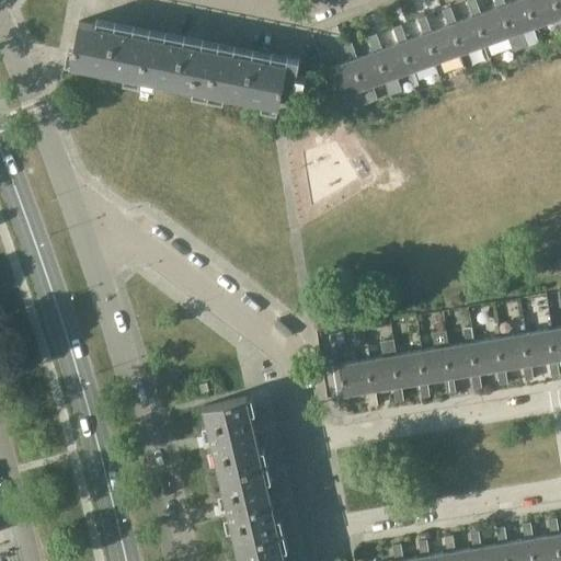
[(468,0),(467,1),(471,15),(477,14),(488,44),(507,36),(512,35),(501,4),(496,7),(480,12),(474,0),(468,0)]
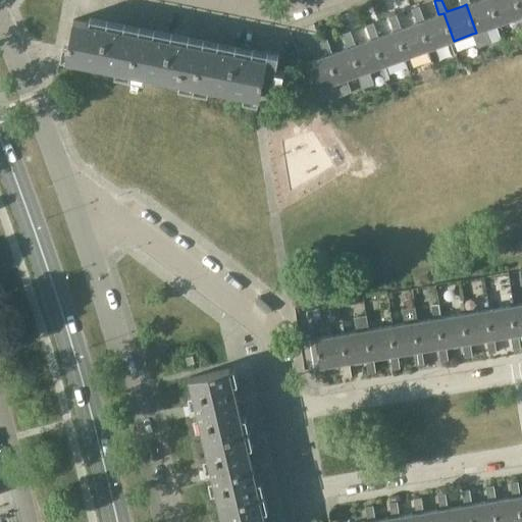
[(460,0),(462,6),(466,4),(476,33),(472,34),(477,47),(489,43),(484,30),(500,24),(490,0),(477,0),(470,3),(468,0),(460,0)]
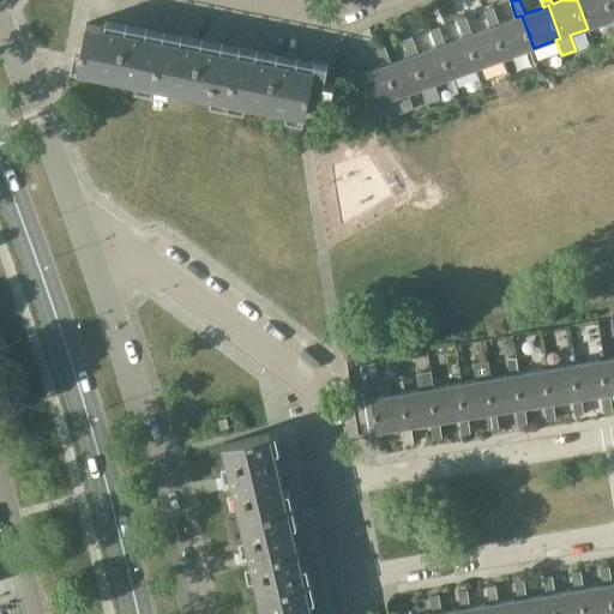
[(613,17),(607,0),(577,0),(588,29),(613,18),(613,17)]
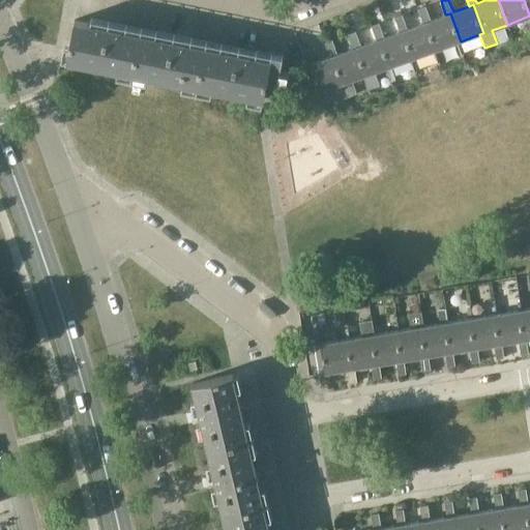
[(437,50),(461,41),(450,13),(445,15),(431,20),(425,6),(417,9),(422,23),(427,22),(437,50)]
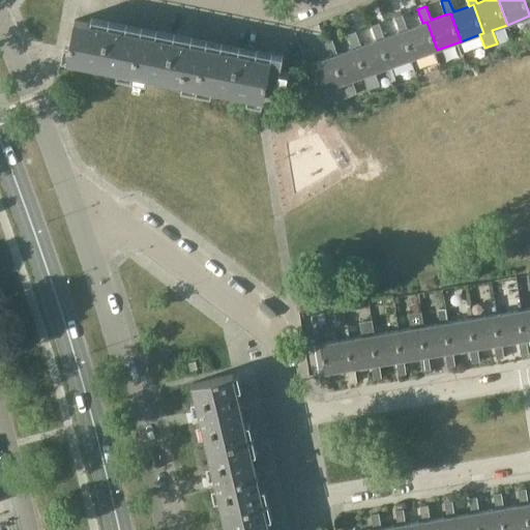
[(394,18),(400,31),(404,30),(413,58),(410,59),(415,74),(422,70),(417,57),(437,50),(427,22),(422,23),(407,28),(403,15),(394,18)]
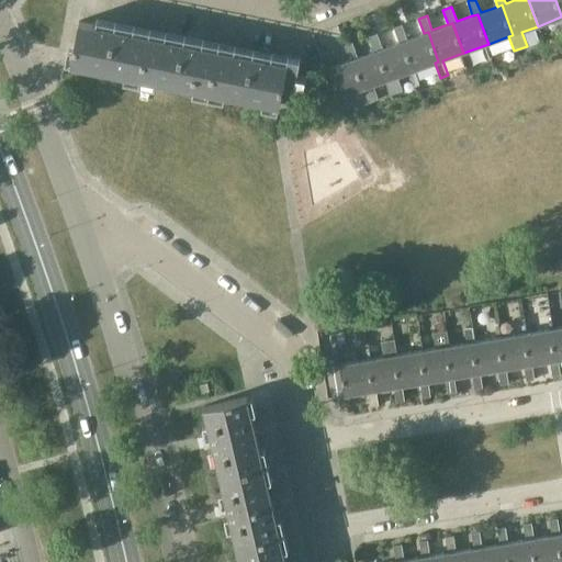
[(287,63),(82,22),(79,21),(70,64),(280,105),(284,83),(304,87),(306,77),(296,76),(301,57),(288,55),(287,63)]
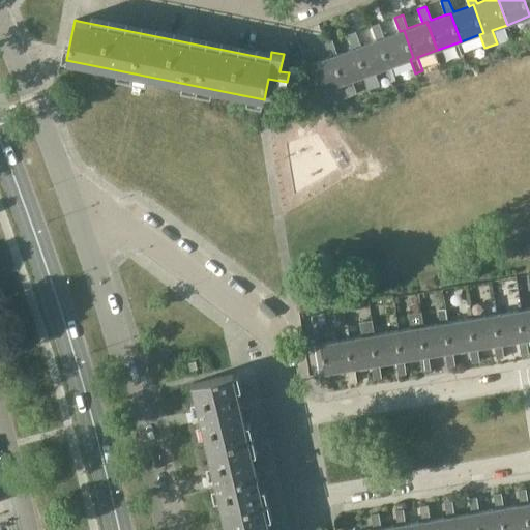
[(371,26),(376,40),(380,38),(390,66),(386,68),(390,81),(399,78),(394,65),(410,59),(413,58),(404,30),(400,31),(384,37),(379,24),(371,26)]
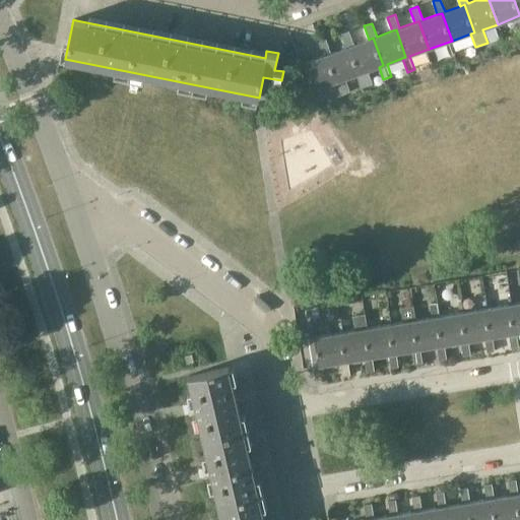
[(341,35),(346,47),(350,46),(360,73),(355,75),(361,88),(373,84),(368,70),(379,67),(383,65),(373,38),(369,40),(353,45),(349,31),(341,35)]
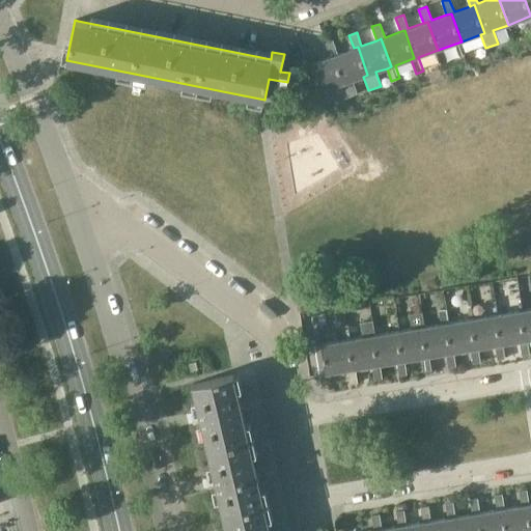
[(325,44),(330,57),(334,55),(344,83),(339,85),(344,99),(357,93),(352,80),(363,77),(367,75),(358,47),(354,48),(338,54),(333,40),(325,44)]
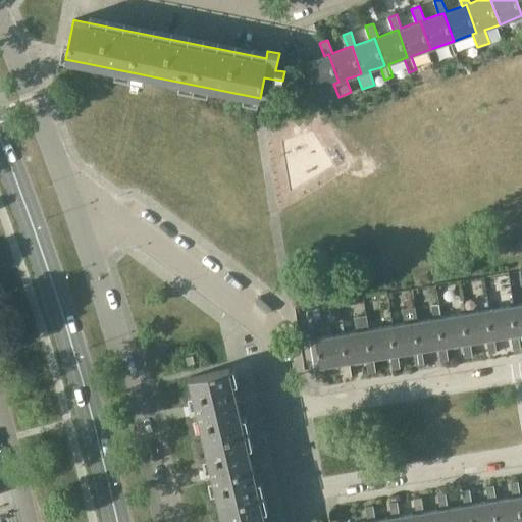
[(328,54),(324,56),(309,61),(304,48),(297,51),(302,65),(305,63),(314,91),(311,92),(316,105),(324,102),(319,89),(333,84),(338,82),(328,54)]
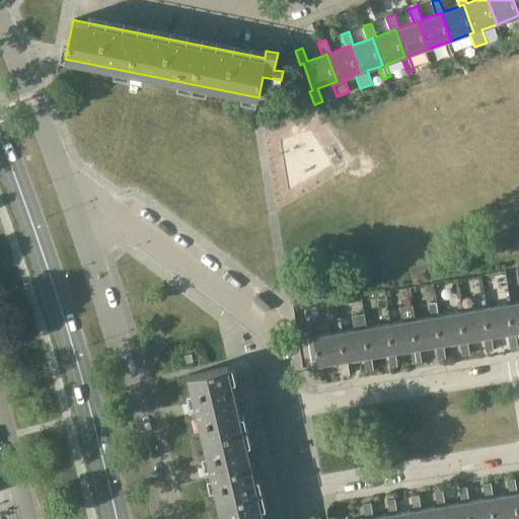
[(518,302),(507,305),(511,334),(515,332),(518,331),(518,302)]
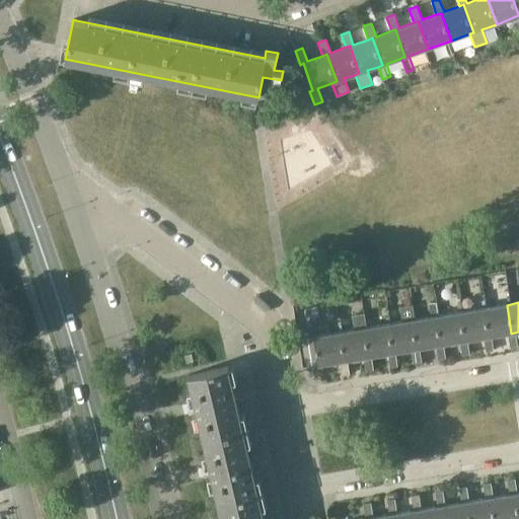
[(430,317),(415,320),(411,321),(416,350),(420,349),(435,346),(437,360),(446,359),(443,345),(439,346),(435,317),(439,316),(437,304),(429,306),(430,317)]
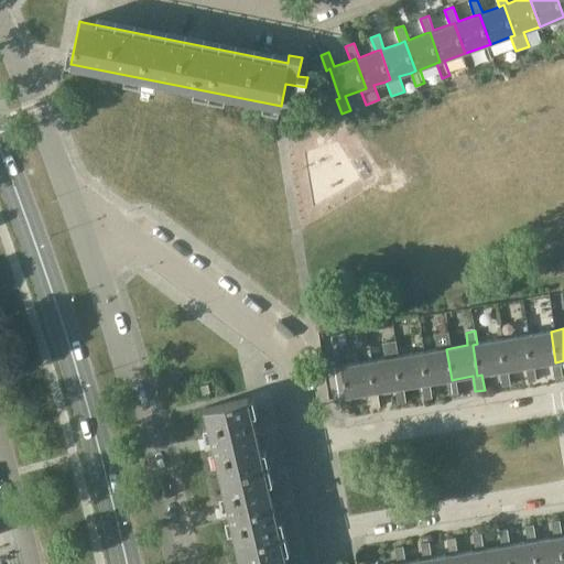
[(551,332),(524,336),(530,367),(533,366),(551,364),(553,379),(562,377),(560,361),(555,362),(551,332)]
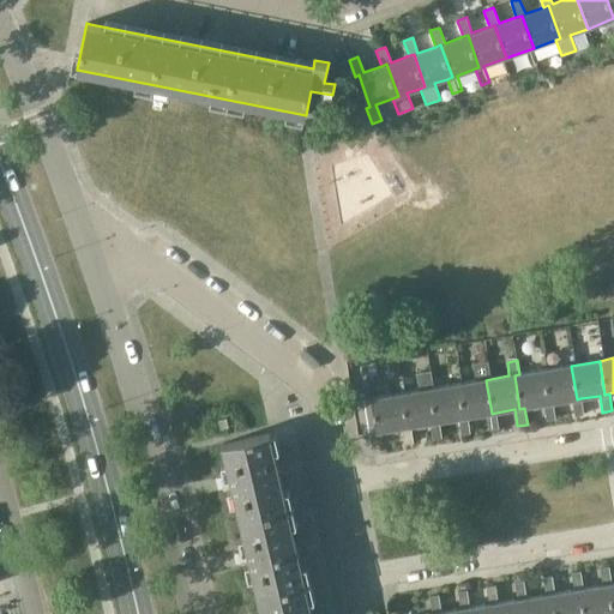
[(476,381),(457,385),(463,419),(468,417),(486,414),(489,431),(499,429),(497,413),(492,414),(486,380),(491,379),(488,365),(474,368),(476,381)]
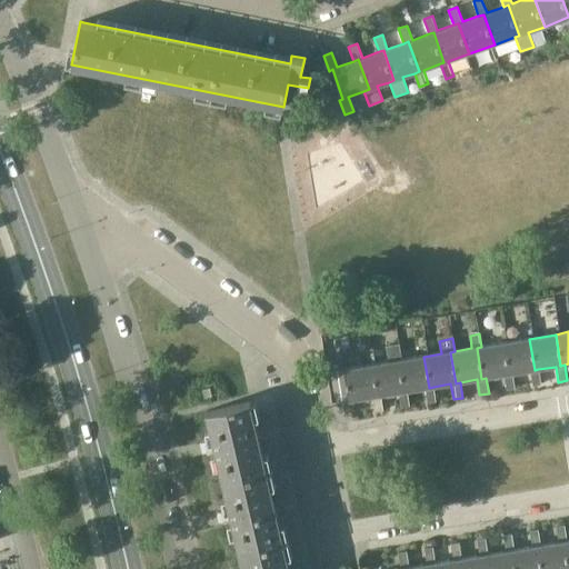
[(529,339),(502,343),(508,375),(512,373),(529,371),(532,386),(541,385),(538,369),(535,370),(529,339)]
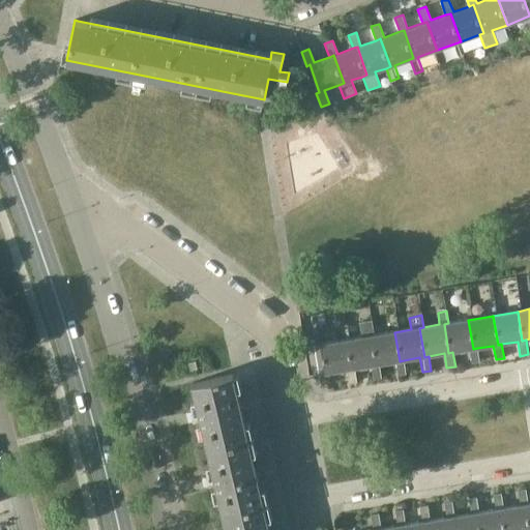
[(468,320),(448,323),(444,324),(448,353),(452,352),(469,350),(471,364),(479,362),(477,348),(473,349),(468,320)]
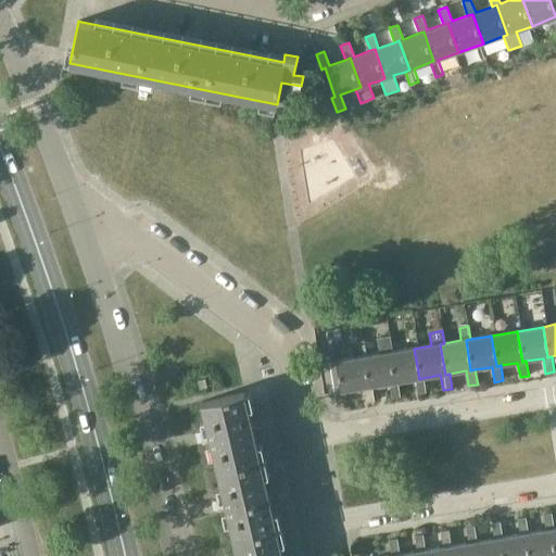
[(379,354),(363,356),(368,388),(371,387),(389,383),(391,399),(400,397),(397,382),(393,383),(389,352),(392,352),(390,339),(377,342),(379,354)]
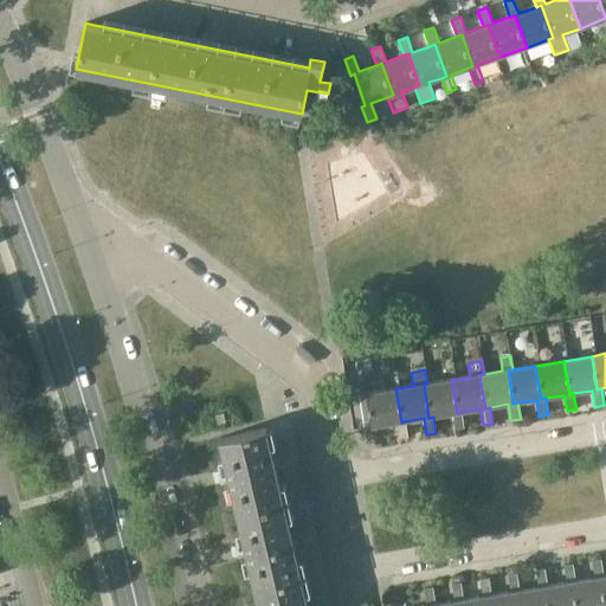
[(451,380),(427,384),(424,384),(429,418),(433,417),(452,413),(455,430),(464,429),(462,412),(457,413),(451,380)]
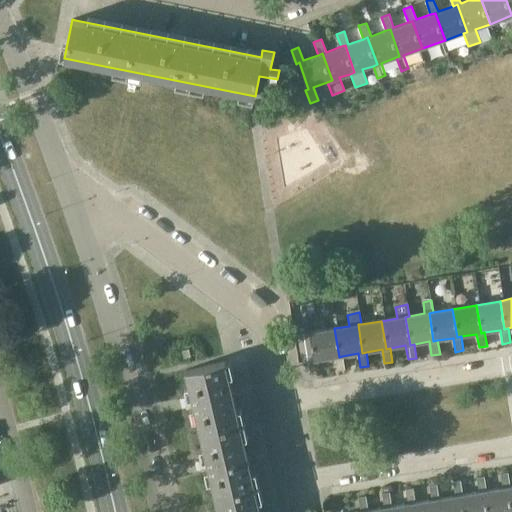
[(334,328),(310,332),(315,361),(334,358),(337,371),(345,370),(342,356),(339,357),(334,328)]
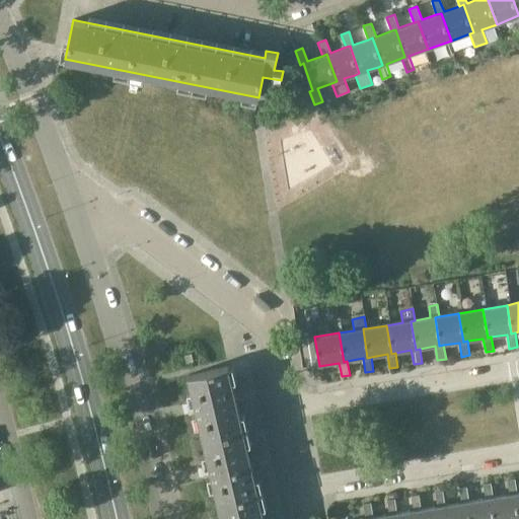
[(188,375),(195,402),(204,439),(243,430),(228,366),(222,367),(207,370),(188,375)]
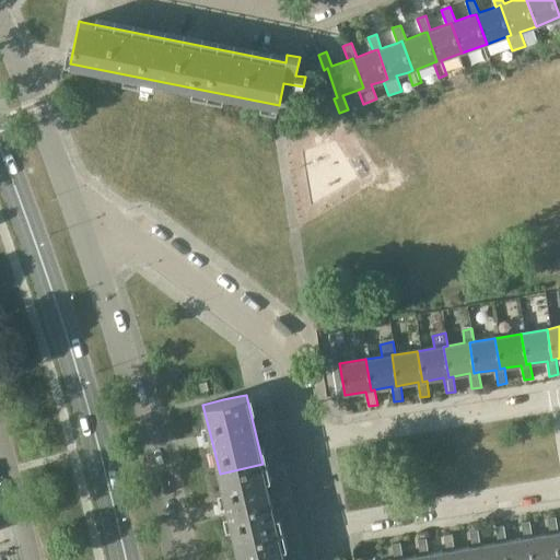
[(279,532),(263,464),(220,474),(235,541),(279,532)]
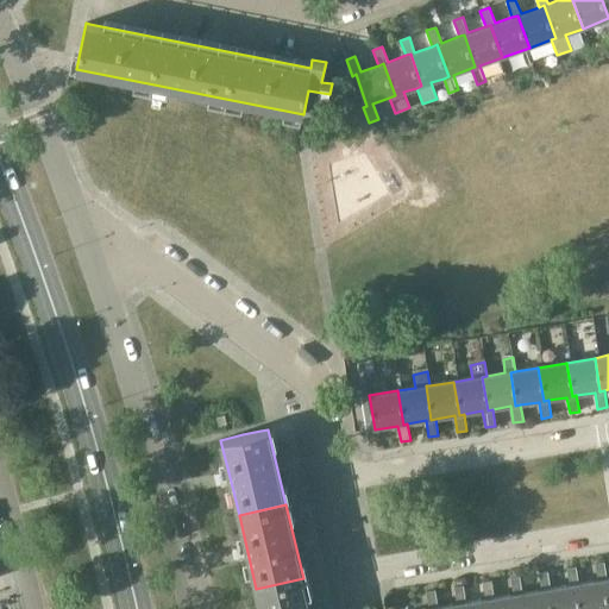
[(607,608),(602,579),(607,579),(604,563),(595,564),(598,581),(579,583),(575,584),(578,608),(607,608)]
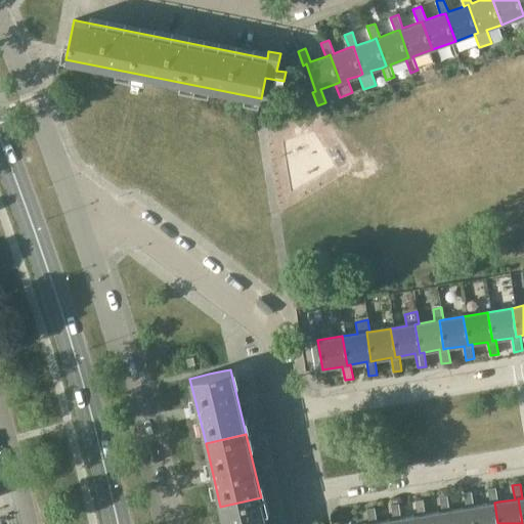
[(472,523),(497,523),(494,503),(498,501),(495,487),(487,489),(490,504),(474,506),(470,507),(472,523)]
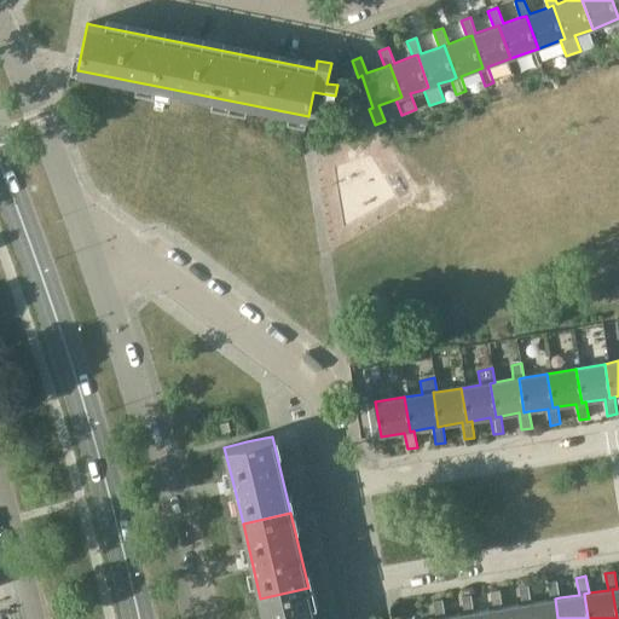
[(557,618),(555,599),(560,597),(557,580),(548,583),(550,599),(532,602),(526,603),(528,618),(557,618)]
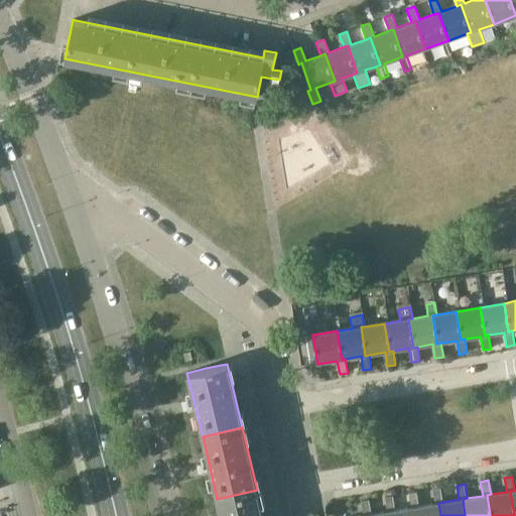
[(415,515),(440,515),(438,503),(443,502),(440,489),(432,490),(434,503),(419,506),(414,507),(415,515)]
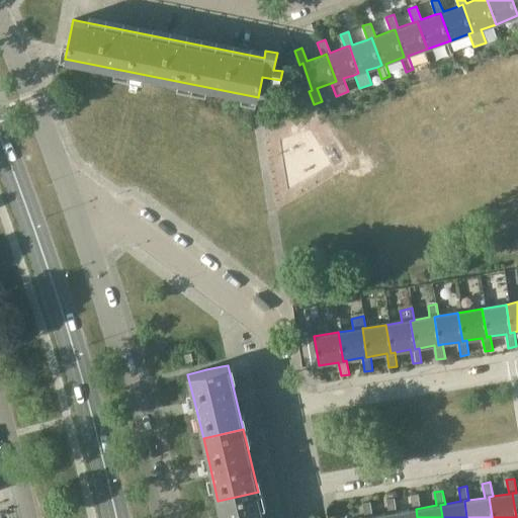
[(263,517),(258,492),(218,501),(222,517),(263,517)]
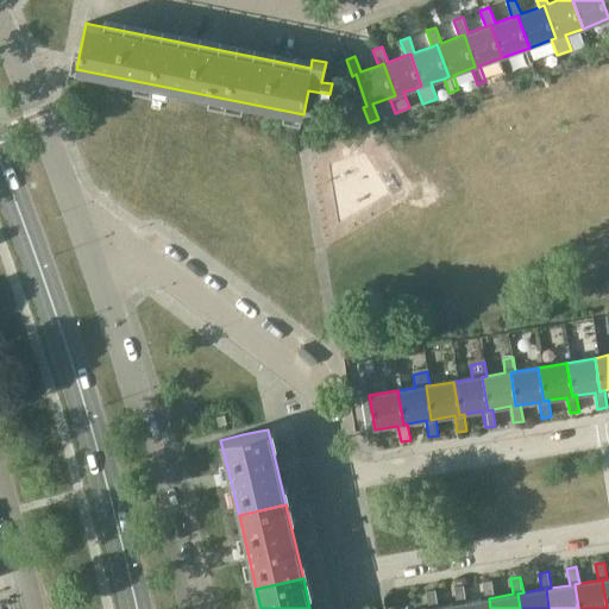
[(462,608),(490,608),(489,598),(495,597),(491,581),(482,583),(485,598),(466,602),(462,603),(462,608)]
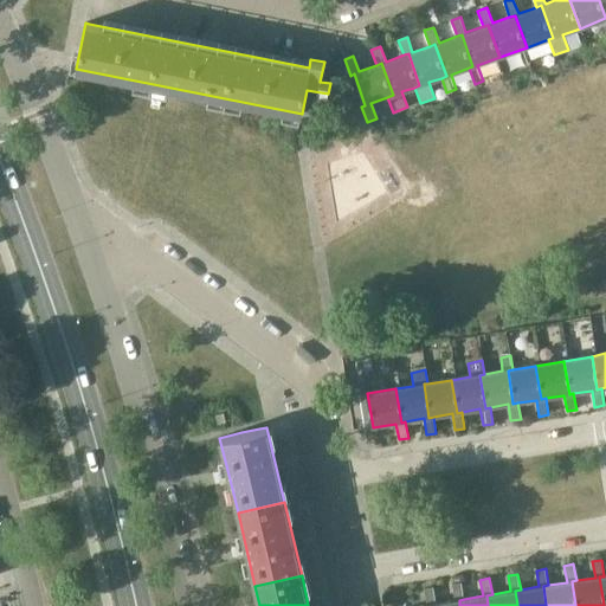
[(431,605),(459,605),(459,600),(464,599),(462,582),(451,584),(455,600),(436,604),(431,605)]
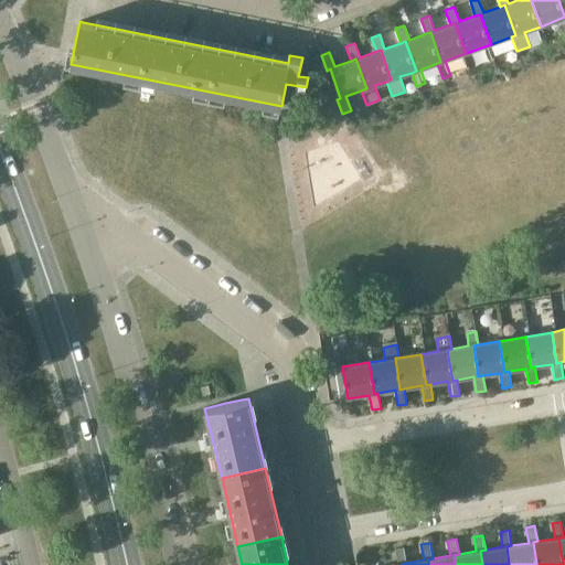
[(402,564),(406,563),(404,547),(395,548),(397,564),(394,564),(402,564)]
